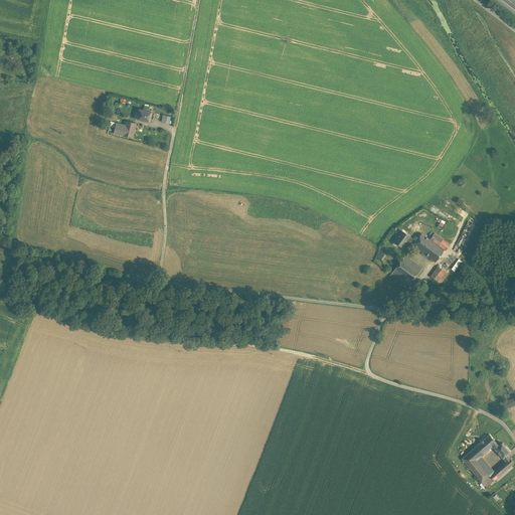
[(148,110),(143,109),(143,110),(139,109),(137,119),(149,122),(152,112),(148,111),(148,110)]
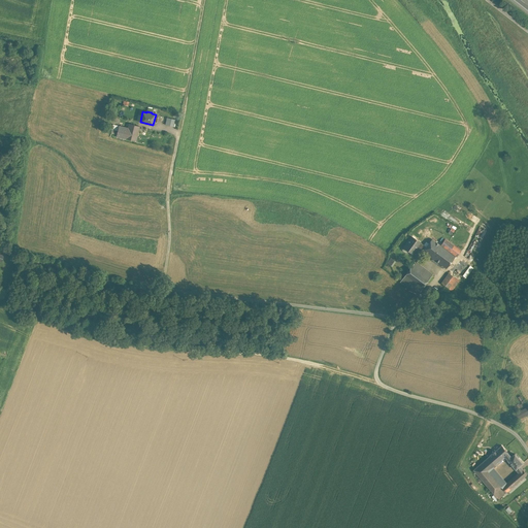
[(166,124),(175,127),(176,119),(167,117),(166,124)]
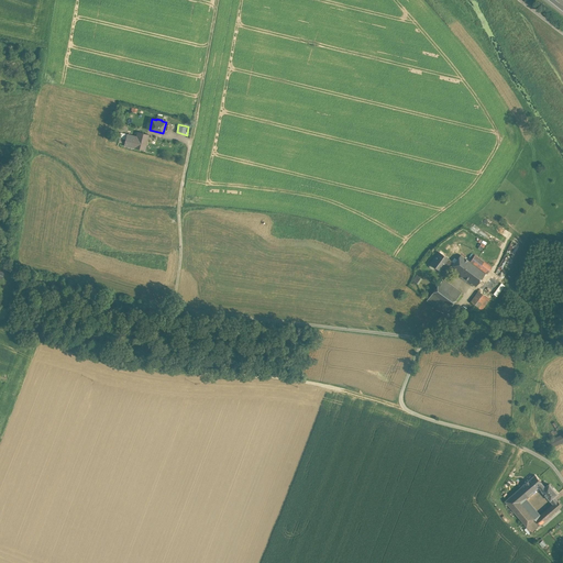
[(148,134),(138,132),(136,136),(127,134),(124,145),(145,151),(148,134)]
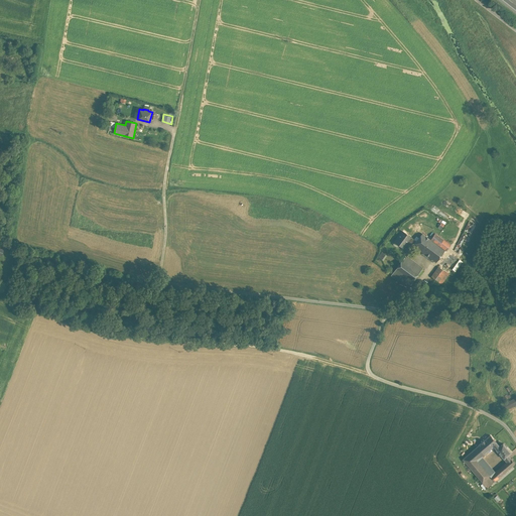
[(402,231),(395,242),(403,248),(407,242),(410,237),(402,231)]
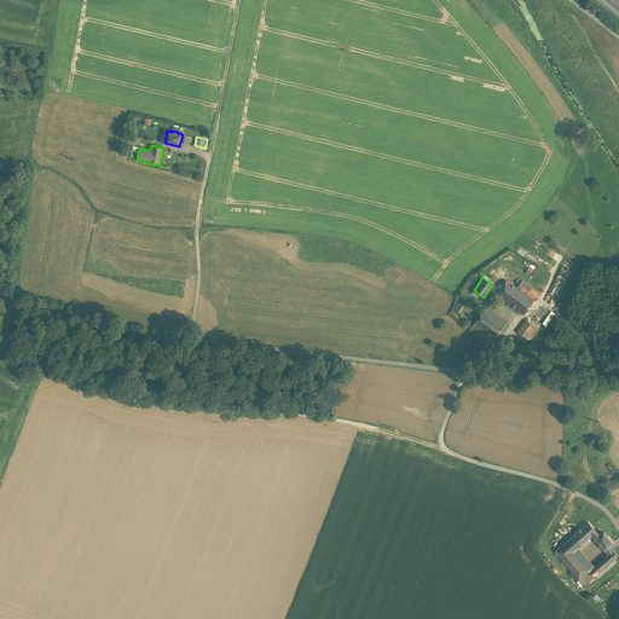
[(507,281),(502,287),(501,285),(499,287),(501,288),(499,289),(496,295),(504,301),(509,295),(510,296),(516,288),(507,281)]
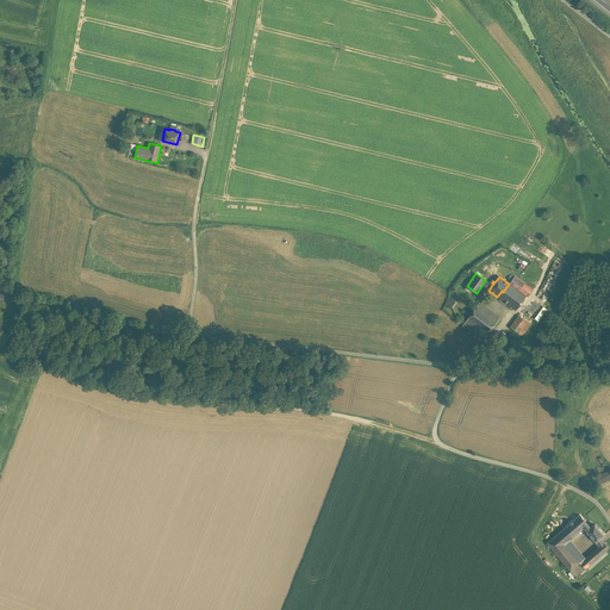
[(492,285),(485,280),(481,286),(489,291),(492,285)]
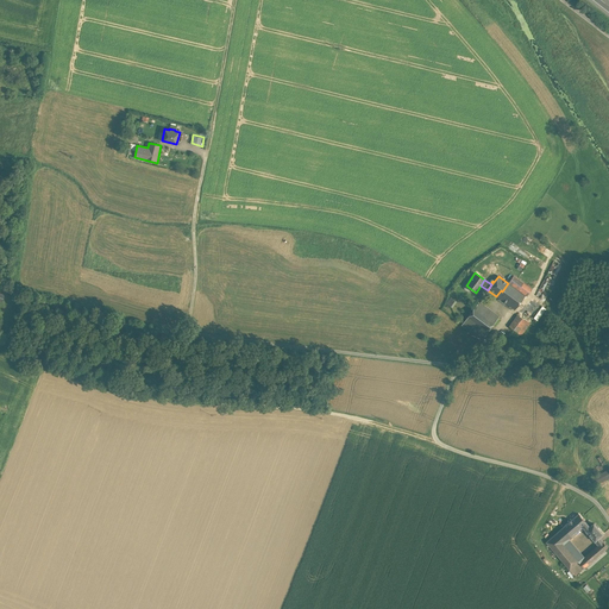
[(518,290),(508,283),(502,292),(501,290),(496,296),(515,309),(525,296),(518,290)]
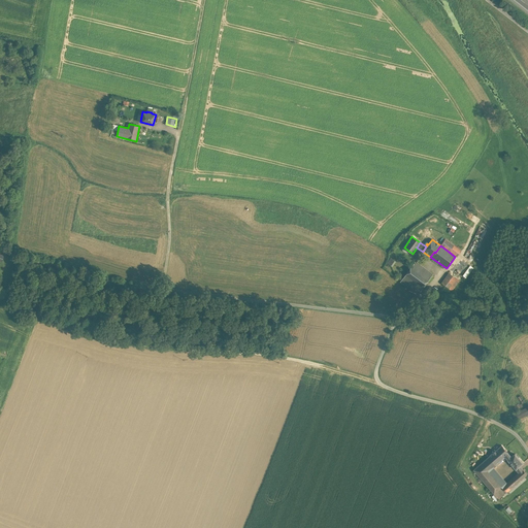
[(460,250),(454,245),(449,252),(455,257),(456,257),(462,250),(461,249),(460,250)]
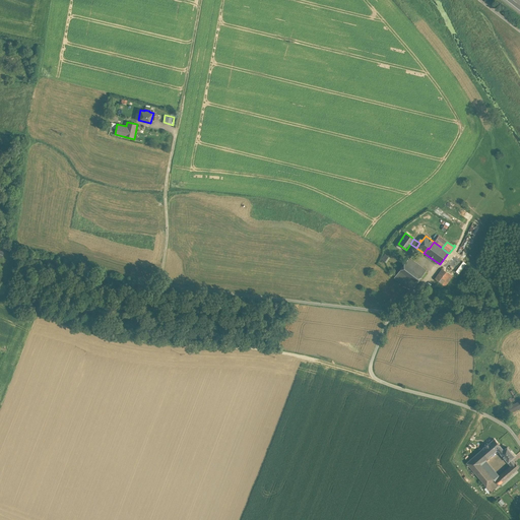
[(427,270),(409,257),(405,262),(423,275),(427,270)]
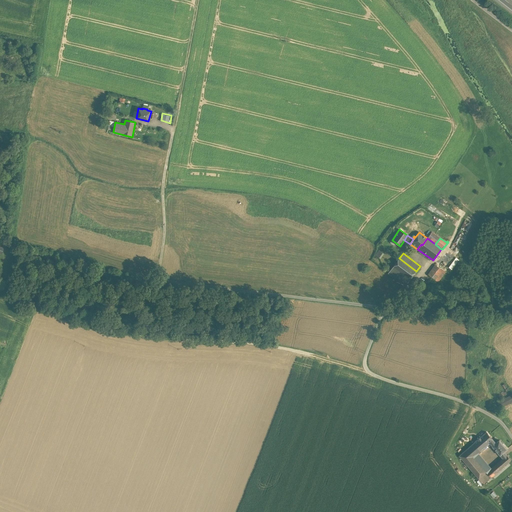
[(448,267),(451,269),(458,259),(455,257),(448,267)]
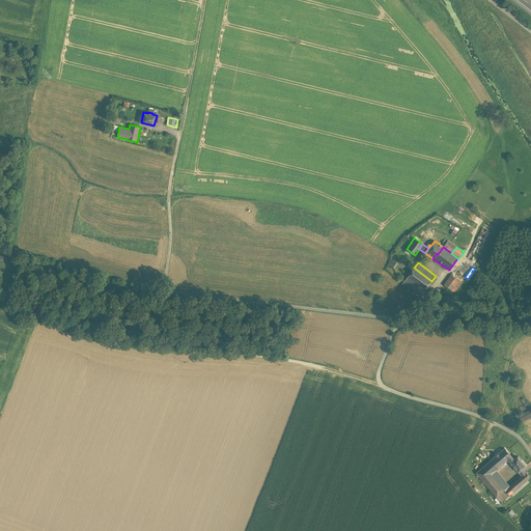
[(431,281),(414,268),(407,278),(424,290),(431,281)]
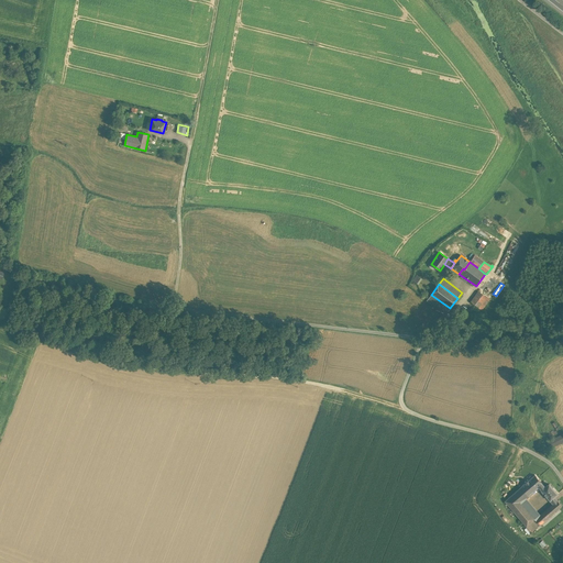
[(478,291),(471,302),(478,308),(486,297),(478,291)]
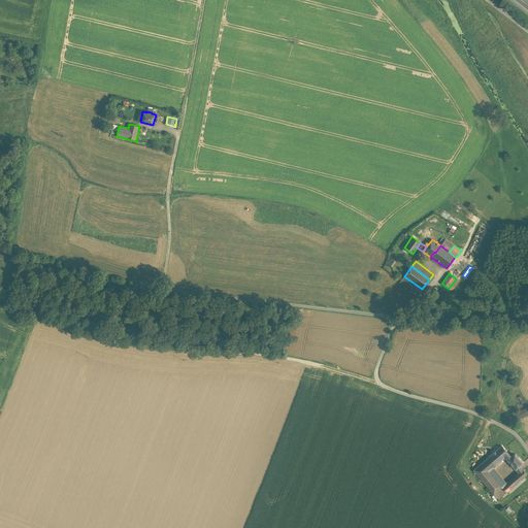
[(422,289),(404,276),(400,282),(418,295),(422,289)]
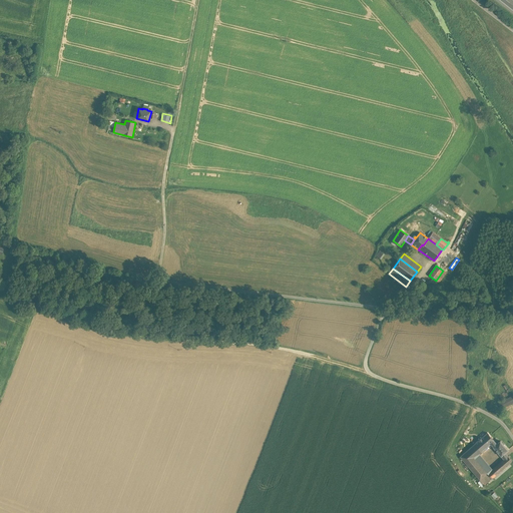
[(443,271),(436,281),(439,283),(446,273),(443,271)]
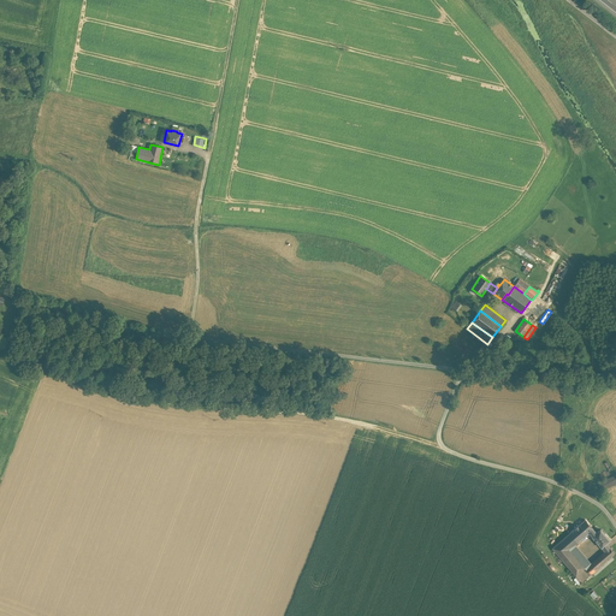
[(605,478),(614,474),(610,465),(602,468),(605,478)]
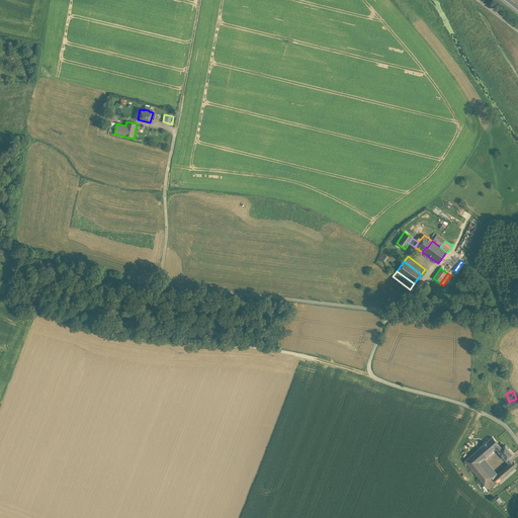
[(517,400),(504,408),(508,414),(517,408),(517,400)]
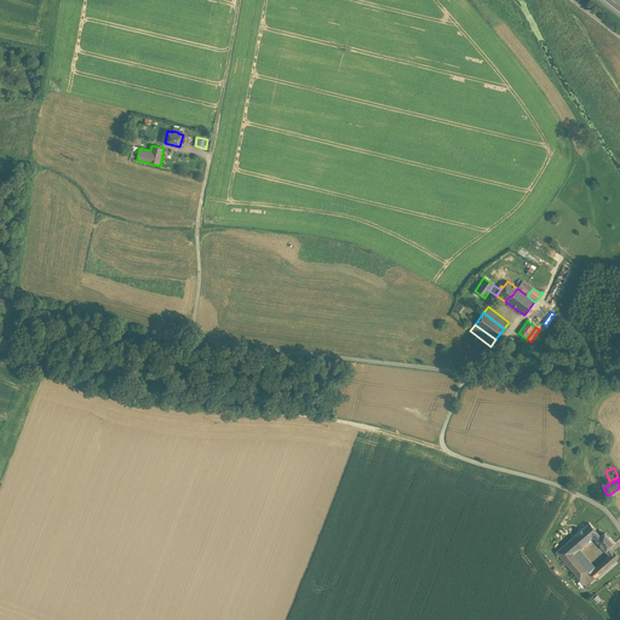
[(590,523),(566,544),(574,554),(579,550),(593,537),(597,540),(601,537),(590,523)]
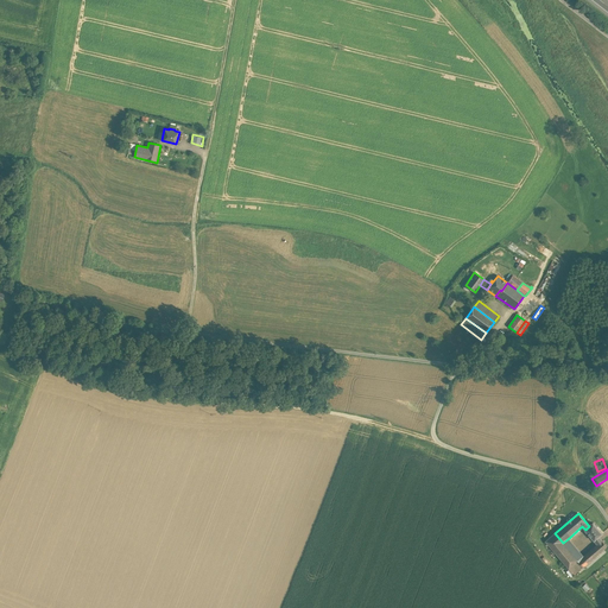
[(589,526),(586,530),(595,540),(599,537),(602,533),(594,523),(589,526)]
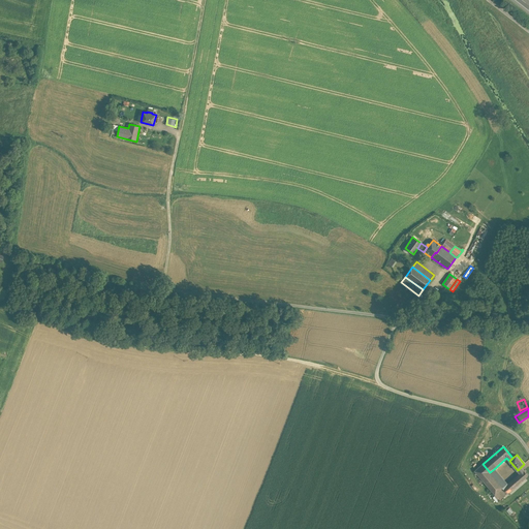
[(494,469),(490,472),(483,464),(474,471),(499,500),(507,493),(503,488),(507,485),(494,469)]
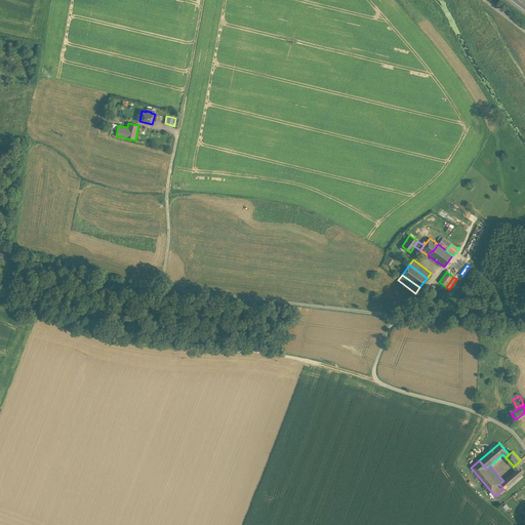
[(503,481),(499,484),(503,489),(505,489),(506,491),(523,476),(522,474),(524,472),(517,463),(514,467),(516,470),(503,481)]
